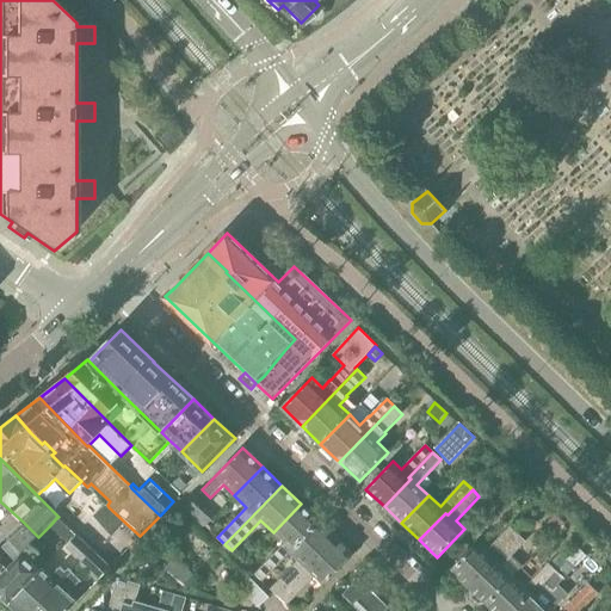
[(494,491),(479,507),(489,518),(505,500),(494,491)]
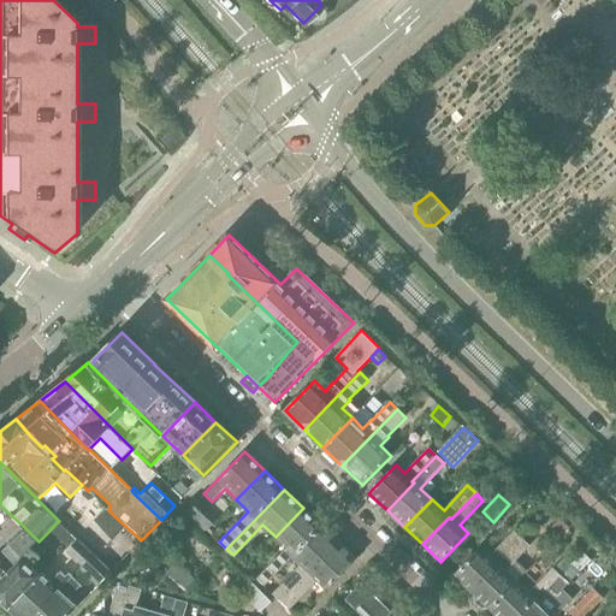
[(0,535),(6,543),(23,526),(0,505),(0,535)]
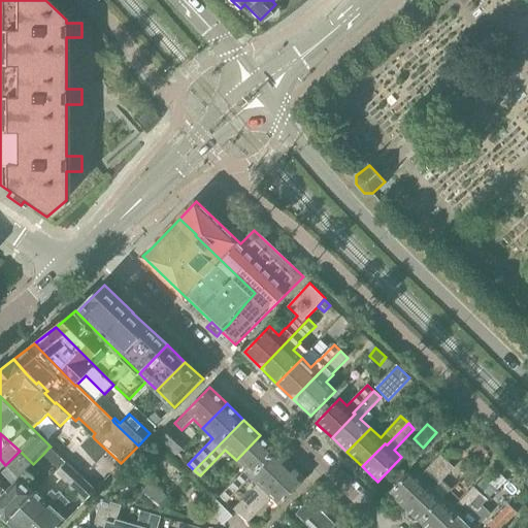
[(94,438),(93,436),(92,435),(80,446),(97,463),(108,452),(94,438)]
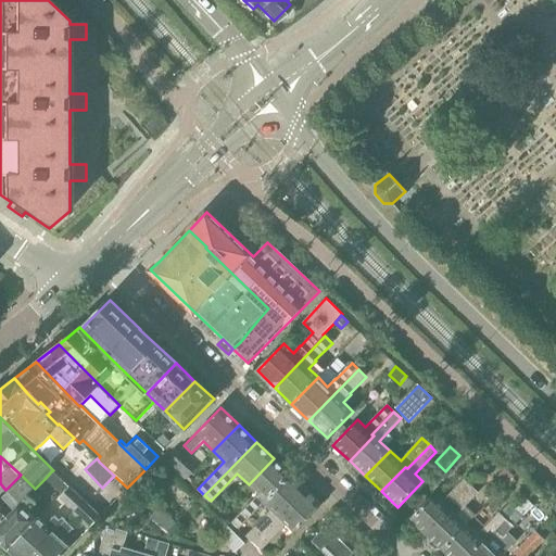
[(274,458),(249,484),(258,494),(231,522),(239,529),(264,504),(291,476),(274,458)]
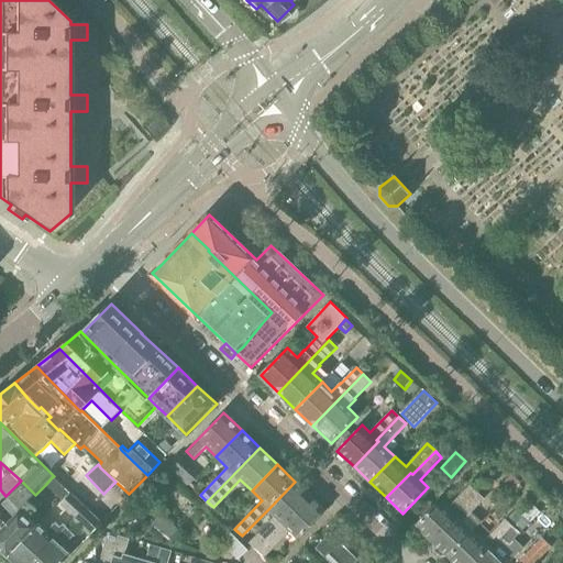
[(188,465),(179,475),(187,482),(189,484),(198,475),(188,465)]
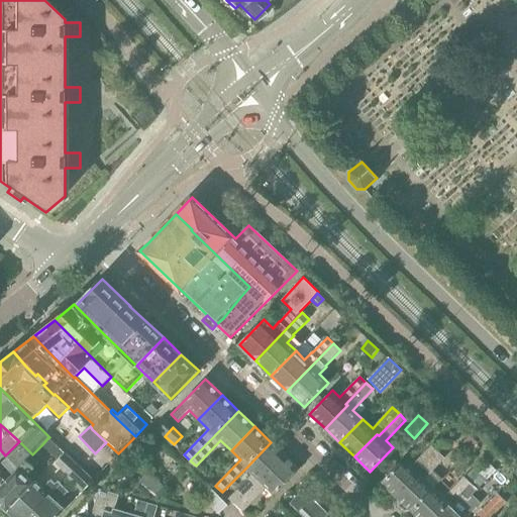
[(271,442),(245,469),(251,475),(228,498),(236,505),(284,455),(271,442)]
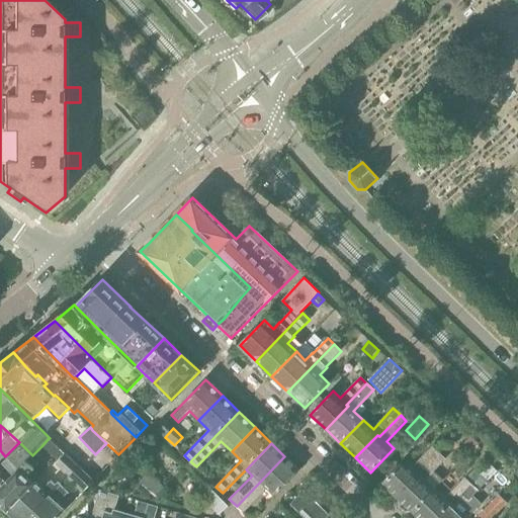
[(21,446),(9,457),(19,468),(27,460),(31,457),(32,455),(31,454),(22,445),(21,446)]
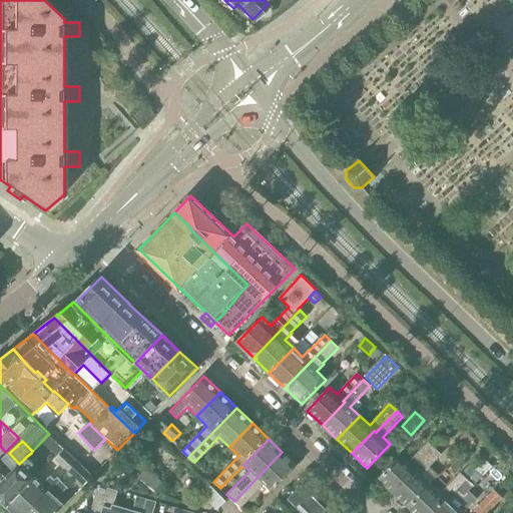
[(474,441),(466,449),(469,452),(477,444),(474,441)]
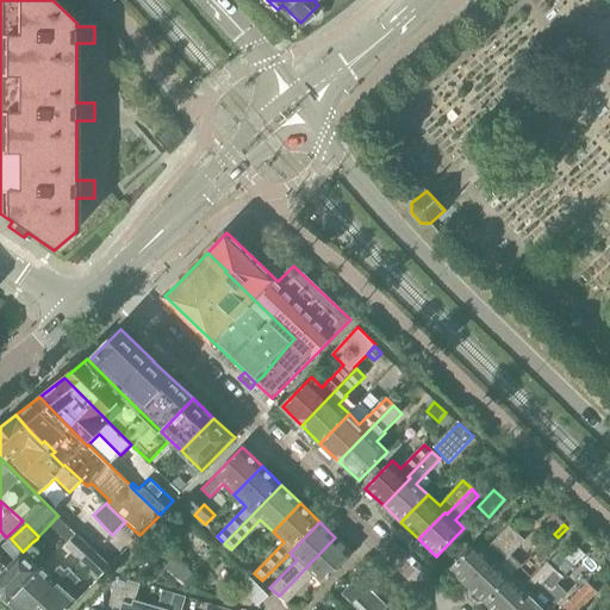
[(493,556),(517,533),(509,526),(486,551),(478,542),(450,570),(470,587),(491,565),(496,559),(493,556)]
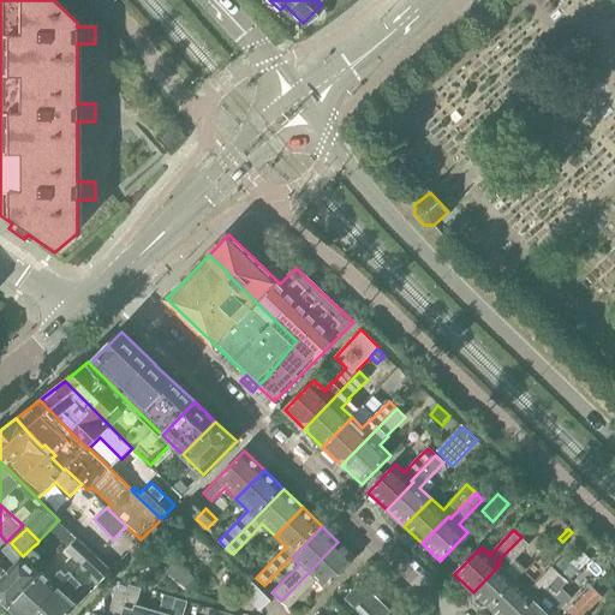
[(72,535),(64,543),(69,548),(77,538),(72,535)]
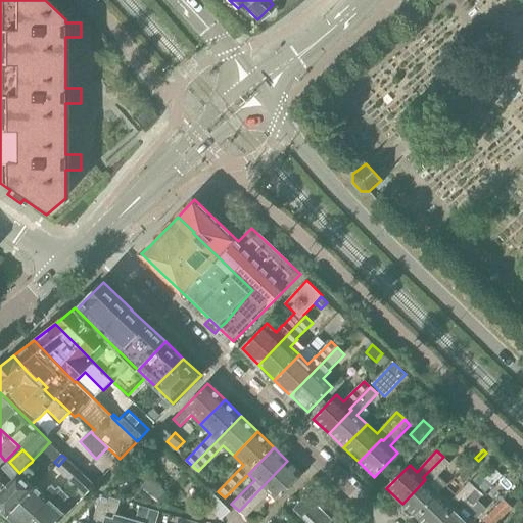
[(417,517),(439,493),(447,484),(438,475),(449,464),(443,457),(423,477),(425,479),(421,484),(402,504),(417,517)]
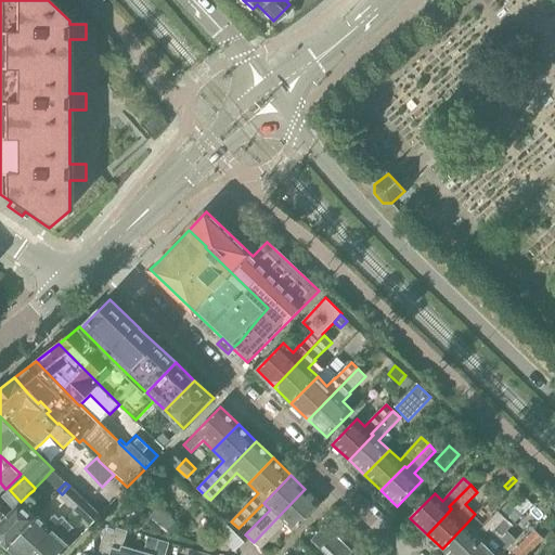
[(74,511),(85,499),(71,486),(69,486),(62,494),(60,497),(74,511)]
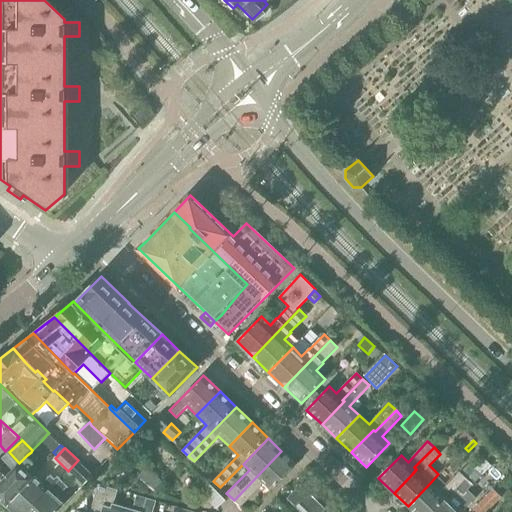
[(281,451),(234,500),(241,507),(264,484),(271,490),(296,465),(281,451)]
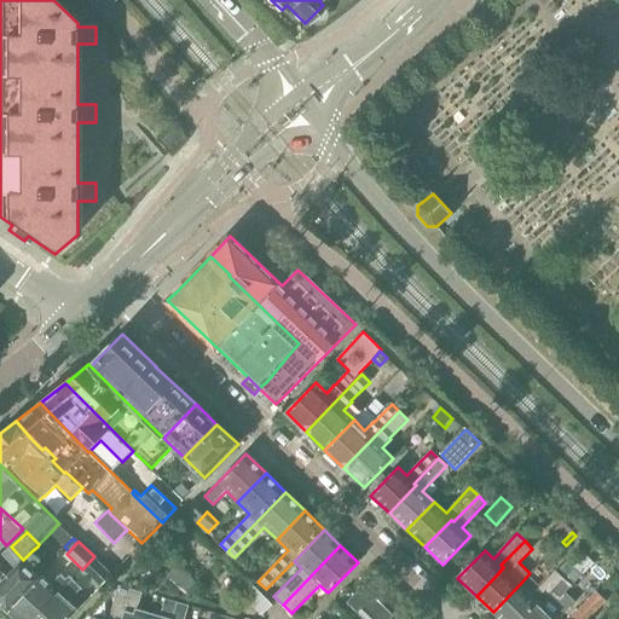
[(16,607),(41,580),(42,579),(34,570),(42,559),(46,555),(38,547),(33,550),(23,560),(15,568),(16,568),(7,577),(5,579),(0,583),(0,605),(10,614),(16,607)]
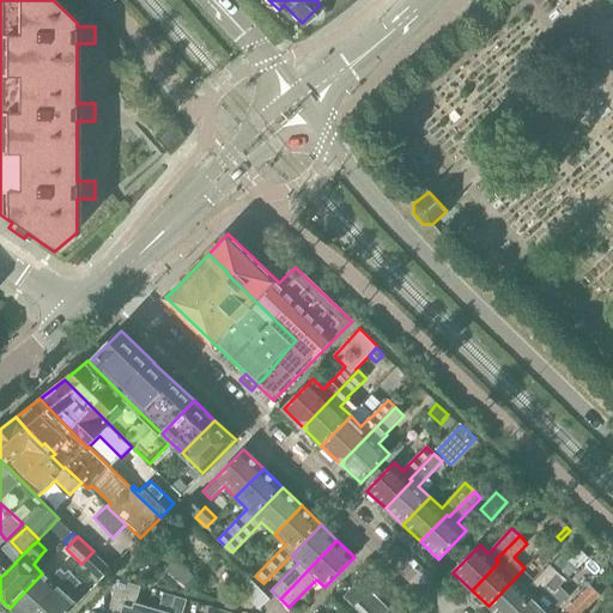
[(2,550),(14,563),(23,554),(11,541),(2,550)]
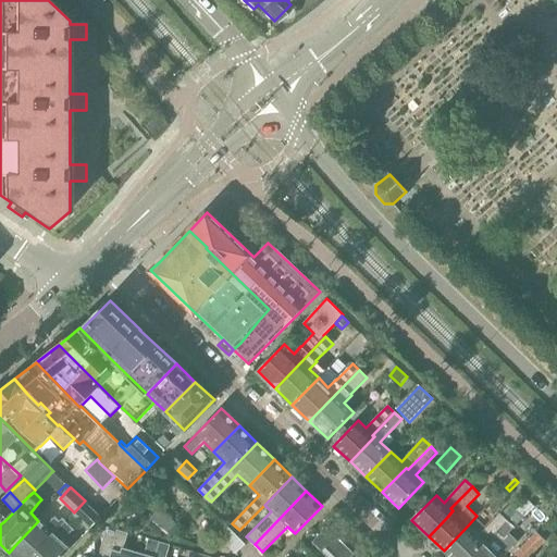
[(468,525),(444,551),(449,556),(468,556),(484,541),(486,543),(494,535),(508,521),(524,503),(518,497),(506,509),(506,508),(479,536),(479,535),(468,525)]
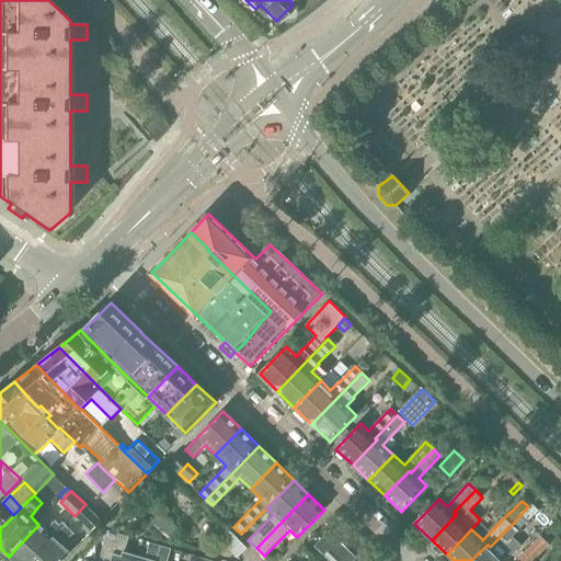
[(528,506),(512,525),(497,539),(490,547),(488,545),(471,560),(504,560),(521,544),(513,537),(518,531),(539,510),(530,503),(528,506)]
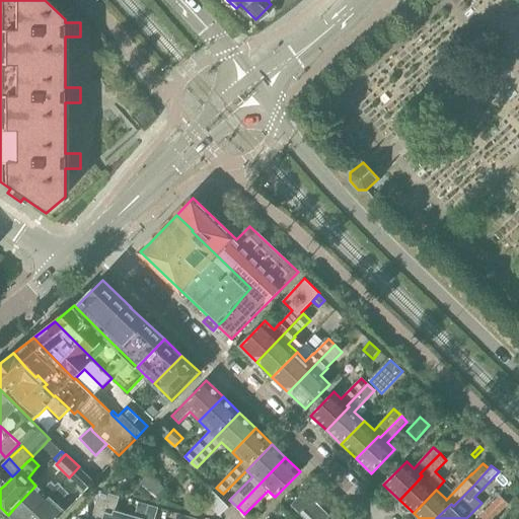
[(79,466),(69,477),(67,479),(82,494),(94,482),(79,466)]
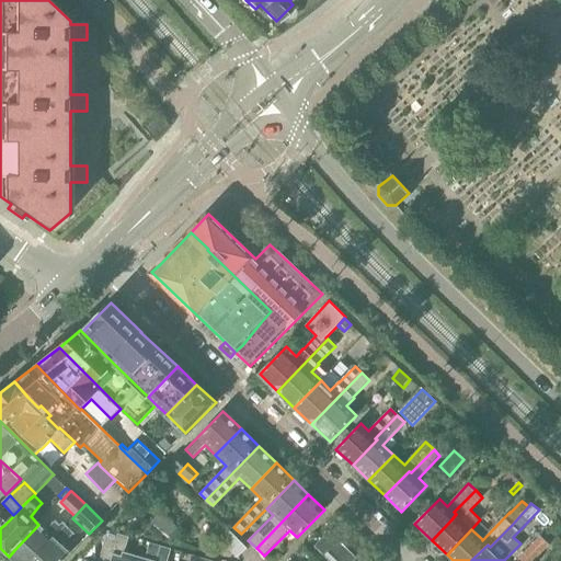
[(44,531),(37,526),(14,550),(25,560),(31,560),(66,525),(63,522),(60,524),(55,519),(44,531)]
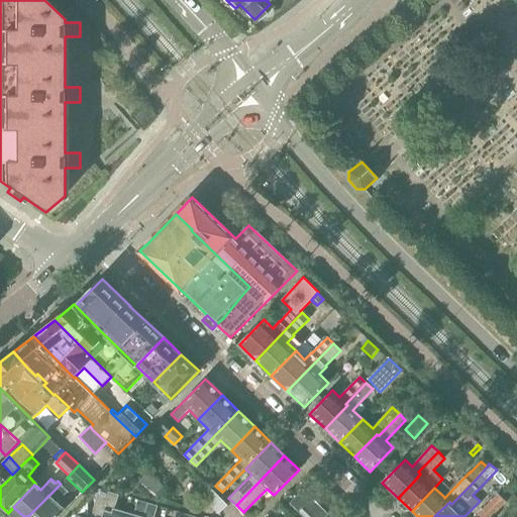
[(158,497),(165,488),(156,481),(151,486),(152,493),(158,497)]
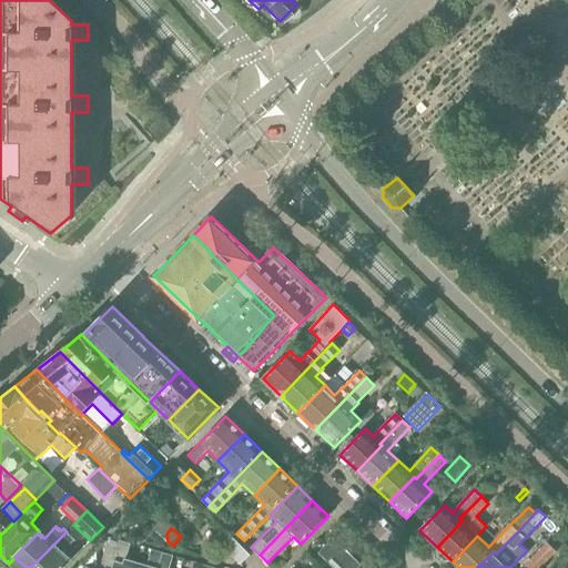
[(75,539),(67,531),(31,567),(64,567),(70,563),(61,555),(75,539)]
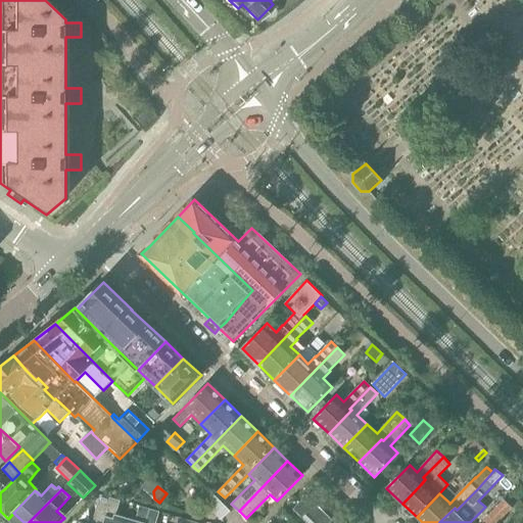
[(204,503),(209,508),(222,520),(231,511),(214,493),(204,503)]
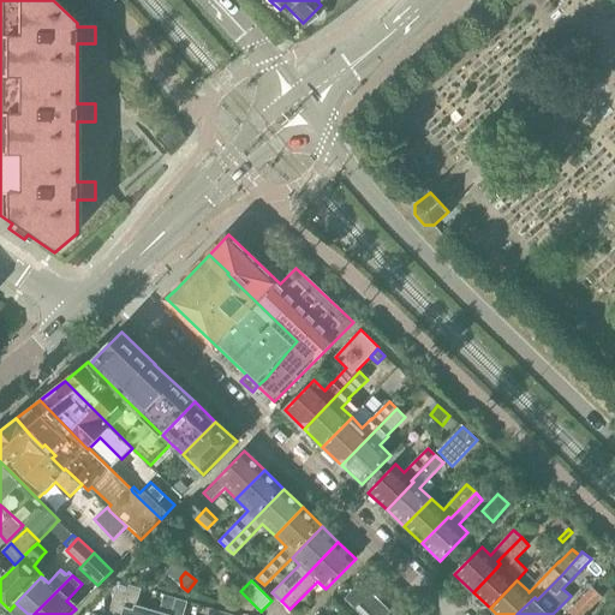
[(123,614),(131,585),(119,581),(108,614),(100,614),(95,614),(94,614),(123,614)]
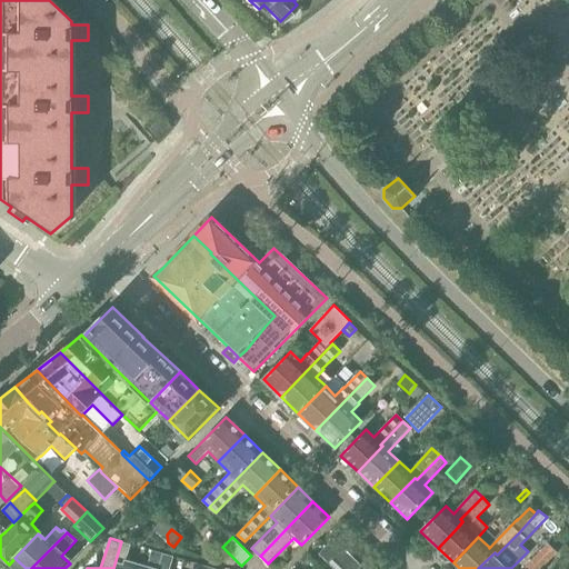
[(327,547),(349,568),(385,568),(371,557),(362,567),(333,539),(327,547)]
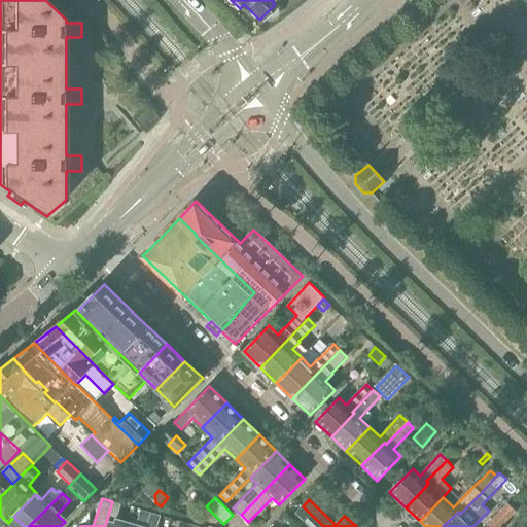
[(114,526),(121,504),(112,501),(105,526),(114,526)]
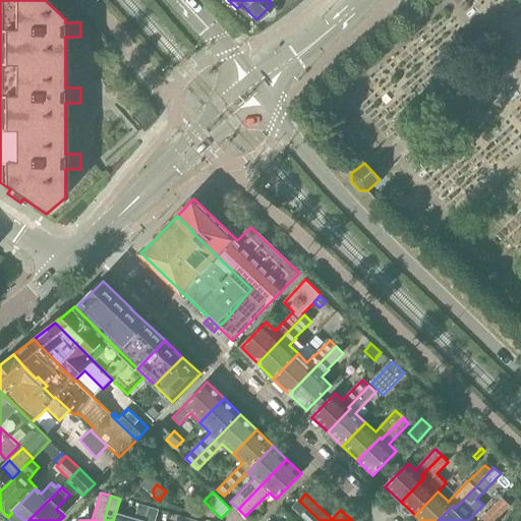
[(494,520),(510,505),(503,498),(480,520),(494,520)]
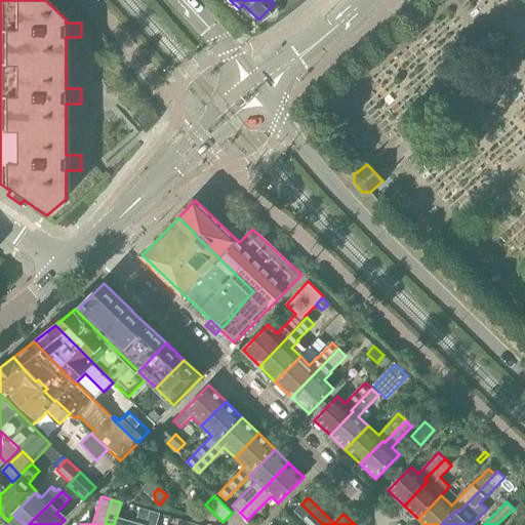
[(310,524),(322,524),(301,505),(295,511),(310,524)]
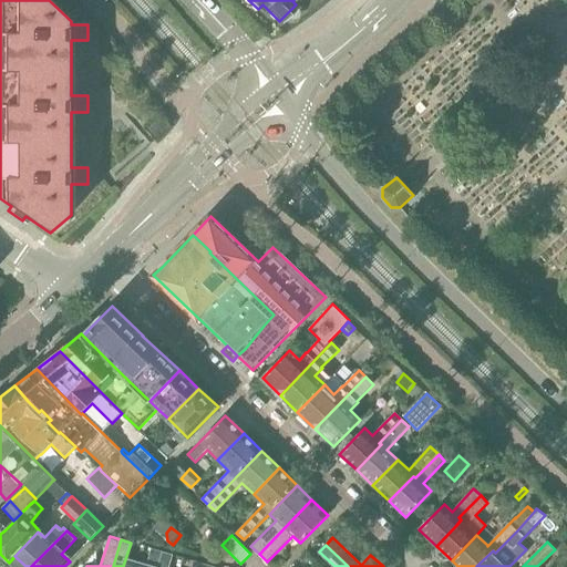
[(158,566),(163,552),(152,548),(146,566),(143,566),(136,565),(134,566),(158,566)]
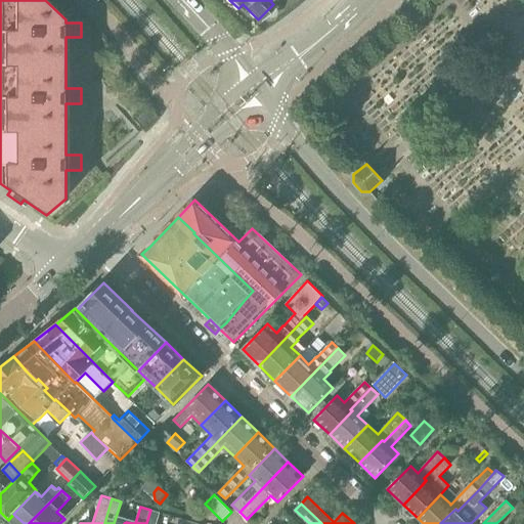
[(156,523),(160,513),(150,510),(146,523),(156,523)]
